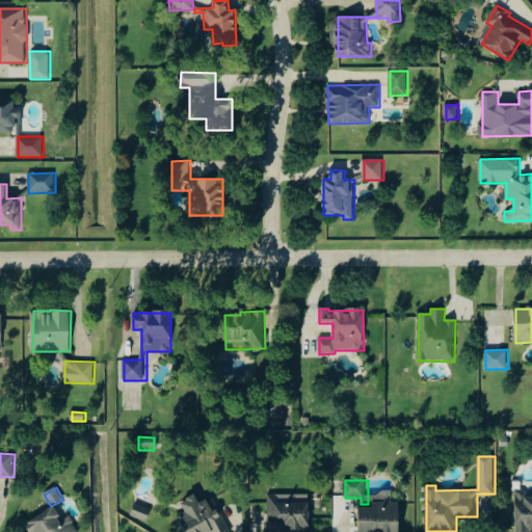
[(516,531),(531,531),(531,495),(525,496),(525,491),(516,491),(516,531)]
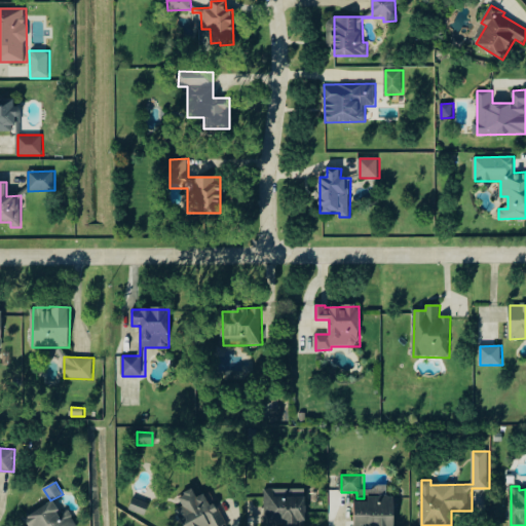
[(306,489),(265,490),(266,525),(307,524),(306,489)]
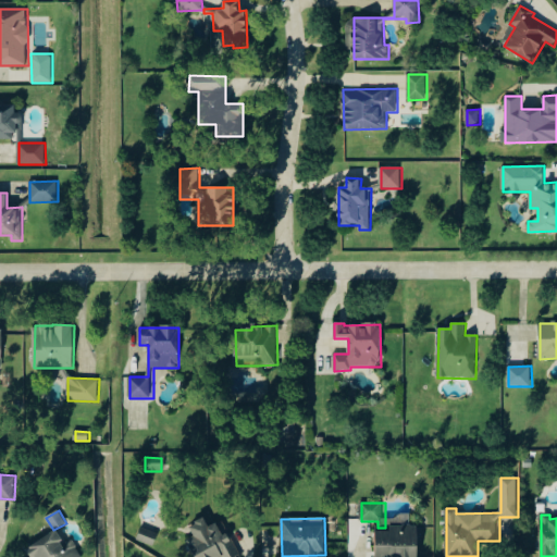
[(196,556),(240,556),(224,520),(209,528),(206,519),(189,527),(195,537),(188,540),(196,556)]
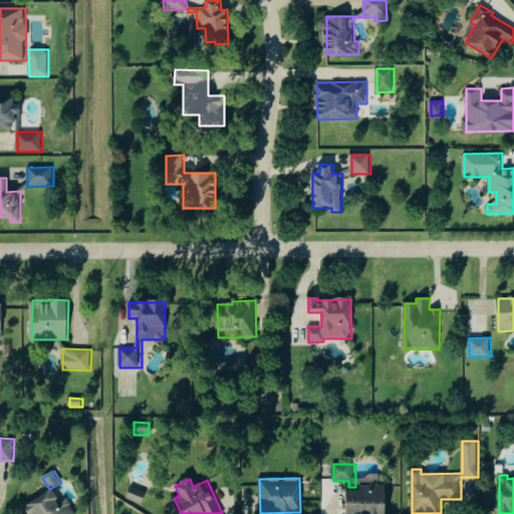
[(360,485),(360,491),(347,491),(347,513),(387,513),(387,485),(360,485)]
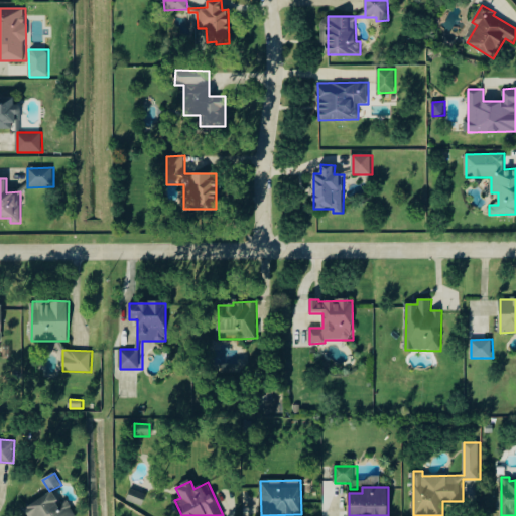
[(128,501),(144,505),(147,494),(131,490),(128,501)]
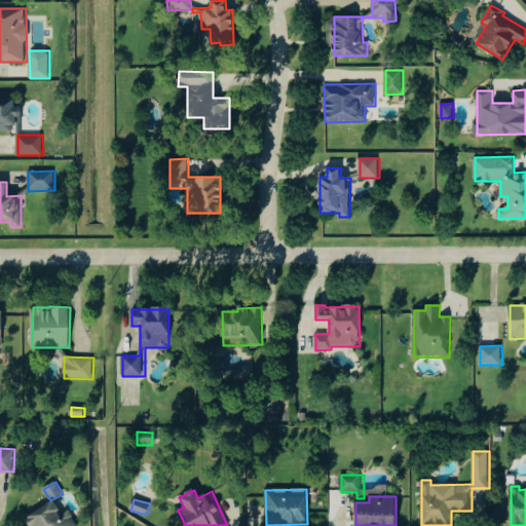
[(28,525),(78,525),(68,510),(62,514),(53,501),(25,520),(28,525)]
